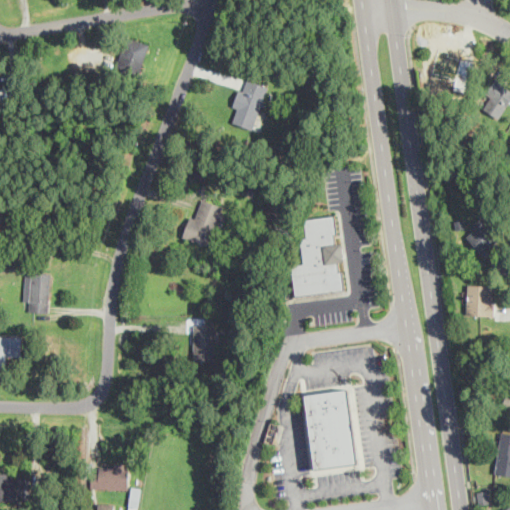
[(147,44),(124,38),(116,68),(139,74),(147,44)]
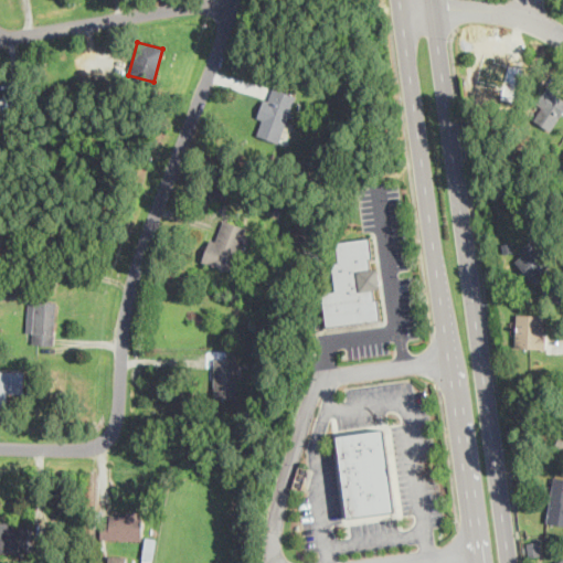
[(533,123),(550,133),(562,108),(562,96),(546,86),(533,107),(541,112),(533,123)]
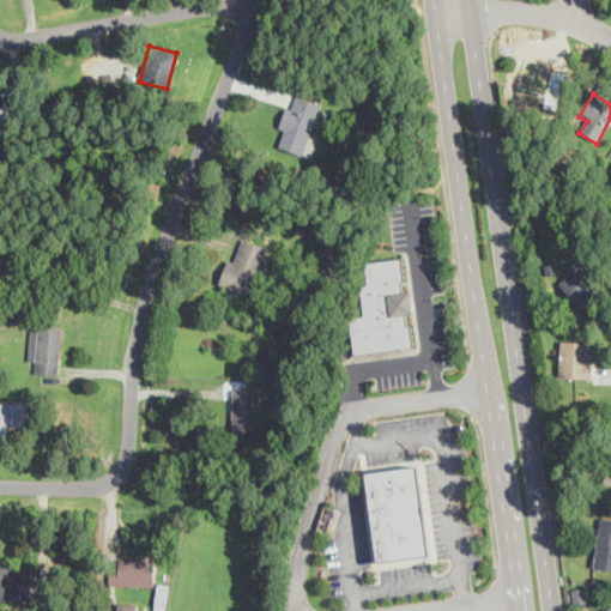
[(301,156),(316,103),(289,95),(274,147),(301,156)]
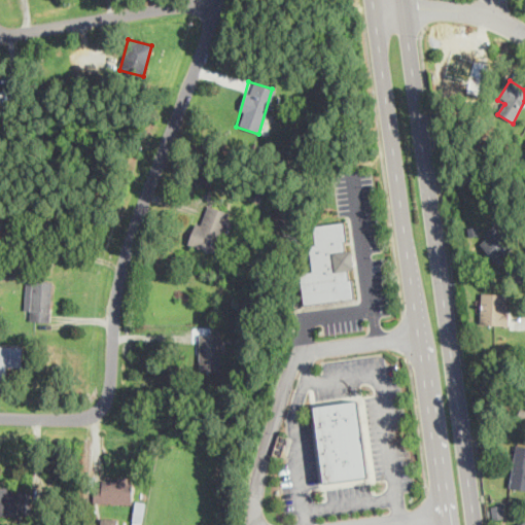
[(188,246),(216,254),(230,213),(202,205),(188,246)]
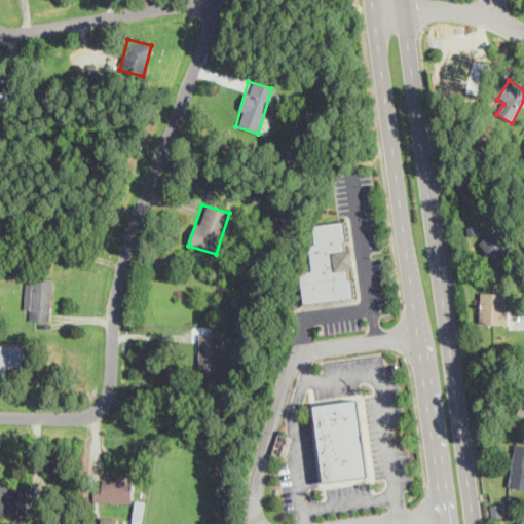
[(300,304),(352,299),(344,222),(310,226),(312,246),(306,246),(308,272),(297,273),(300,304)]
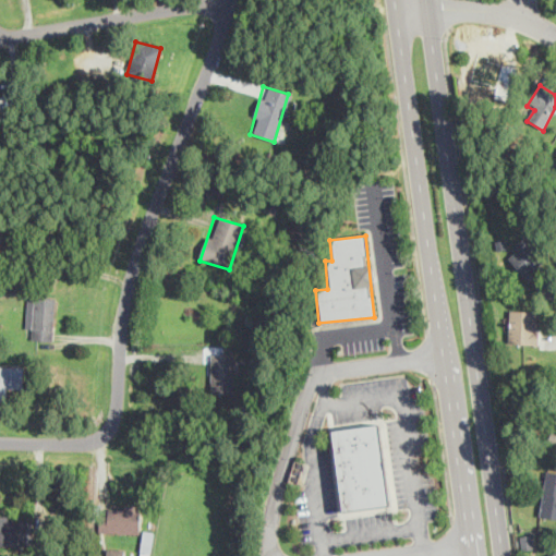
[(507,260),(528,283),(552,261),(532,238),(507,260)]
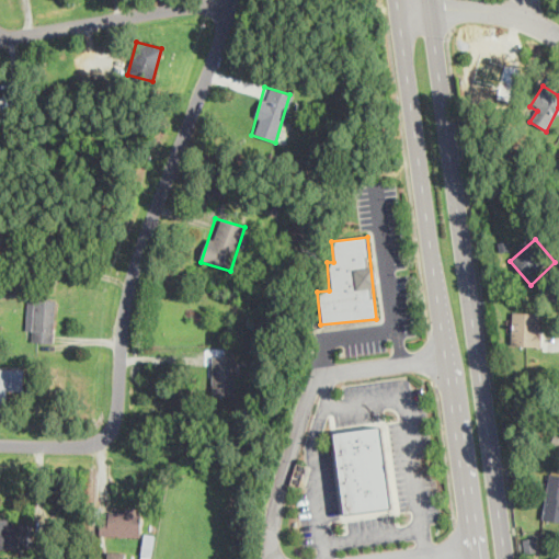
[(53,342),(54,299),(26,299),(25,342),(53,342)]
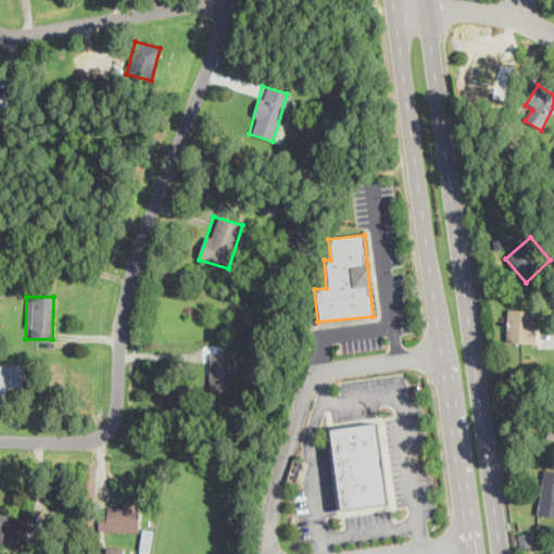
[(534,343),(534,311),(505,311),(505,343),(534,343)]
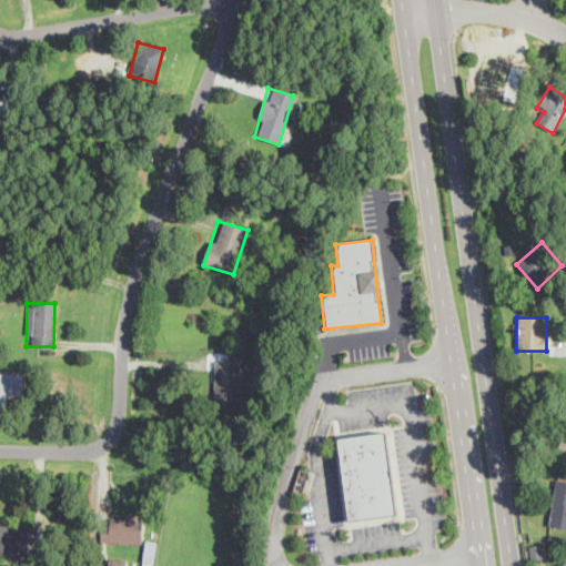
[(236,361),(212,361),(212,401),(236,401),(236,361)]
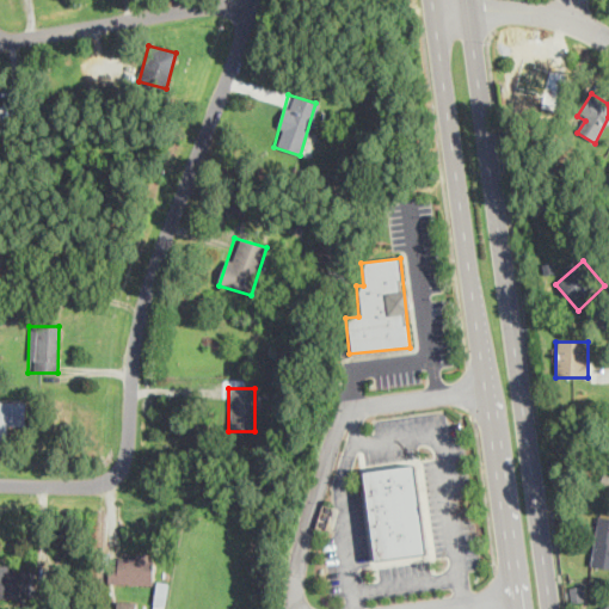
[(0,440),(6,440),(6,426),(24,426),(24,403),(0,403),(0,440)]
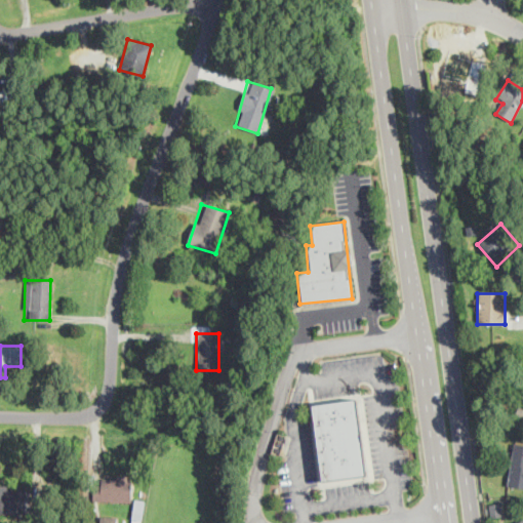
[(357,401),(312,405),(320,482),(364,478),(357,401)]
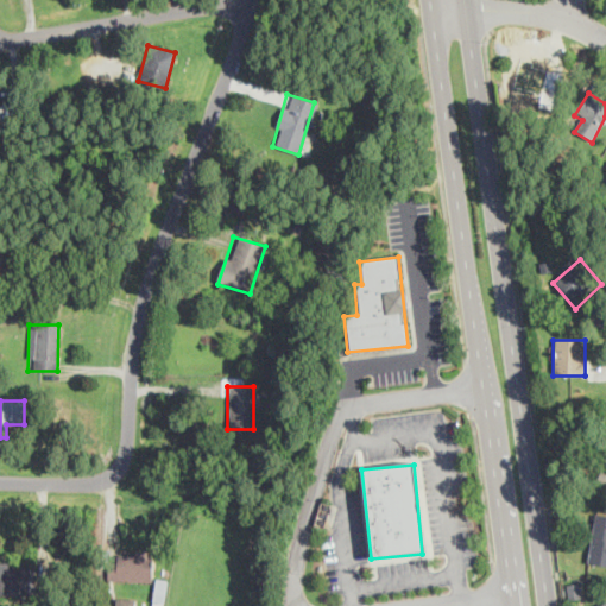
[(587,563),(605,566),(605,516),(593,515),(587,563)]
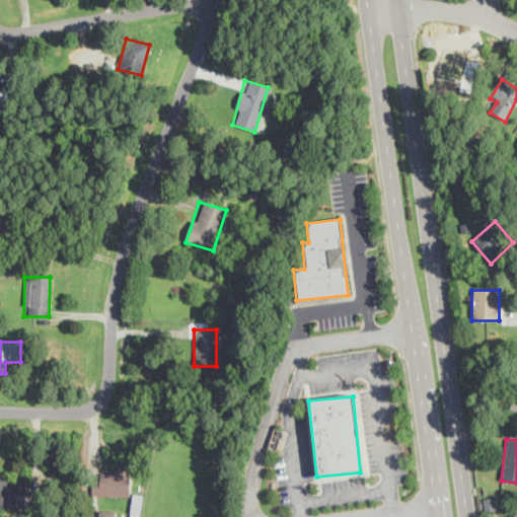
[(129,470),(101,470),(101,477),(90,477),(90,496),(129,496),(129,470)]
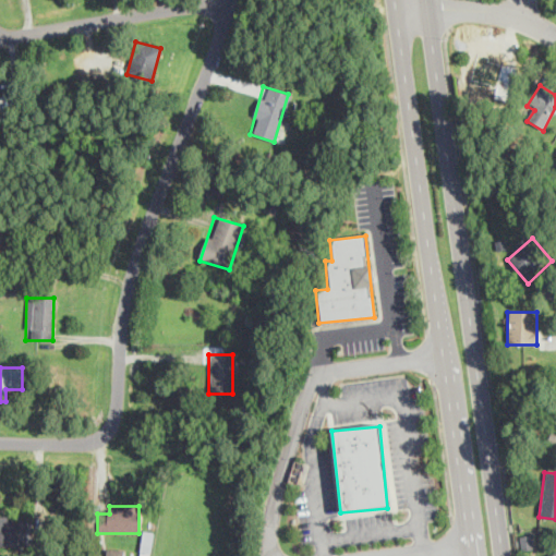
[(0,545),(27,545),(27,517),(0,517),(0,545)]
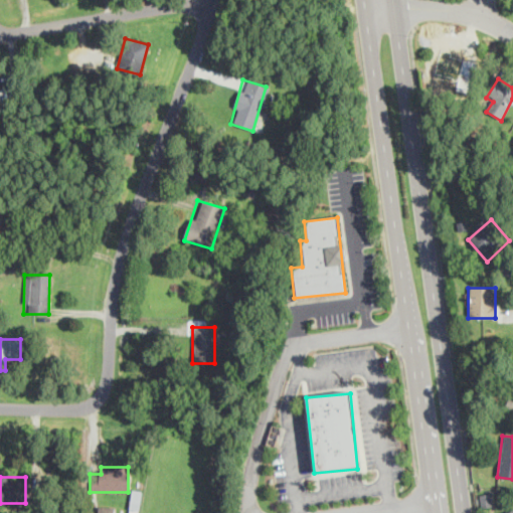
[(480,508),(490,506),(488,494),(478,496),(480,508)]
